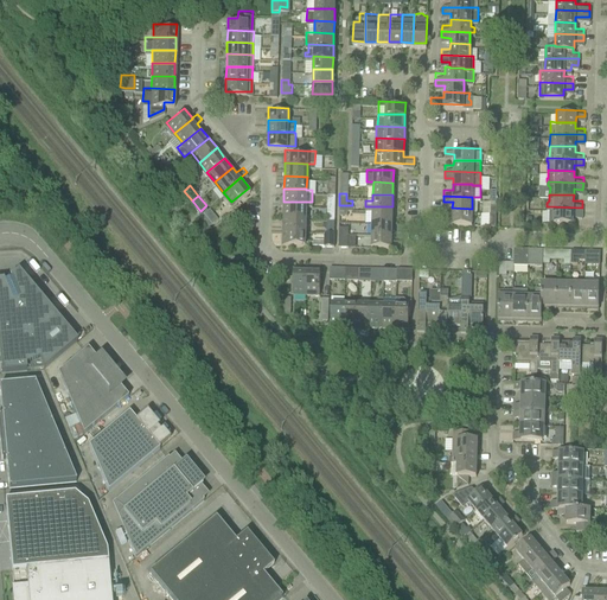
[(306,202),(283,202),(283,215),(306,215),(306,202)]
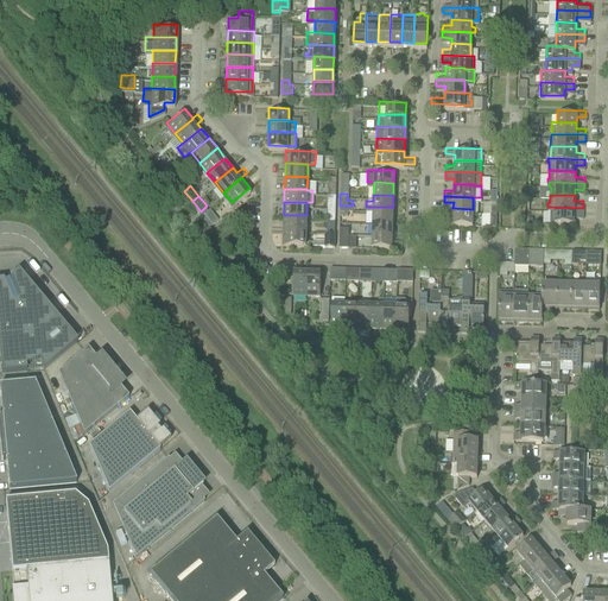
[(207,206),(203,209),(209,215),(211,219),(217,214),(215,210),(209,204),(207,206)]
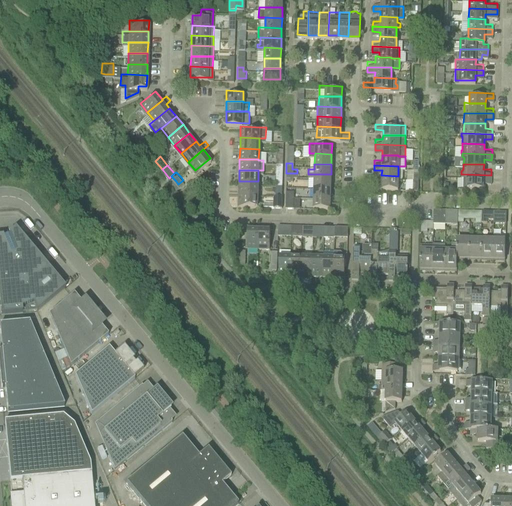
[(314,174),(314,184),(330,184),(331,174),(314,174)]
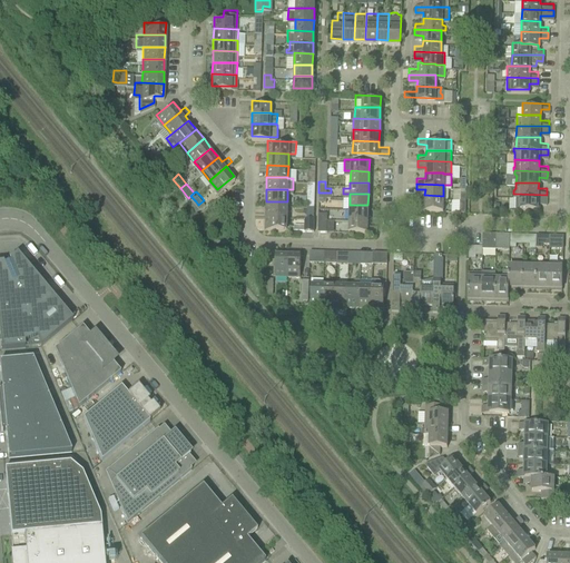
[(547,195),(516,194),(516,205),(538,206),(538,200),(547,200),(547,195)]
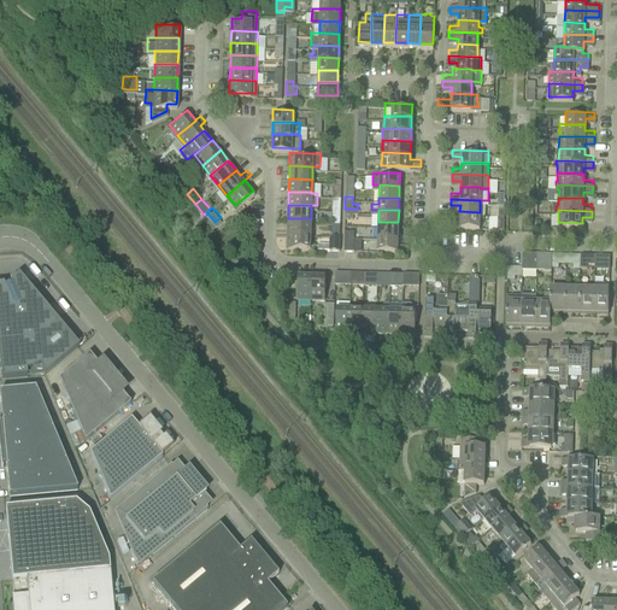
[(480,212),(459,211),(459,217),(451,217),(451,224),(480,224),(480,212)]
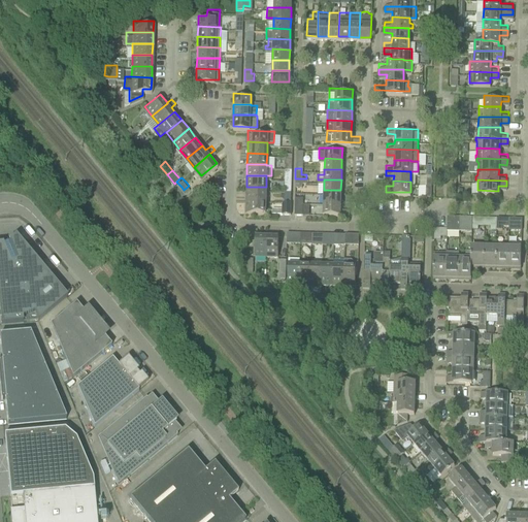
[(246,187),(245,197),(266,198),(266,187),(246,187)]
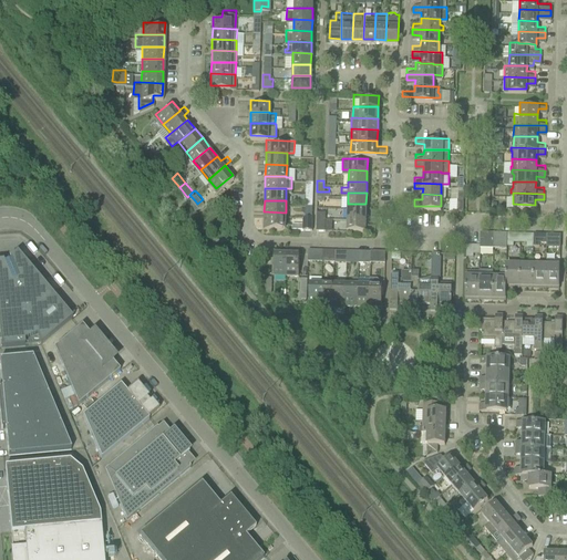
[(366,204),(348,204),(348,215),(366,216),(366,204)]
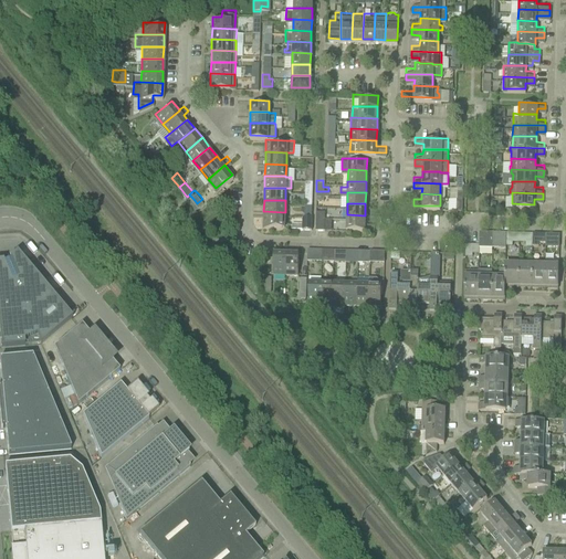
[(285,212),(263,211),(263,224),(291,224),(291,221),(284,219),(285,212)]
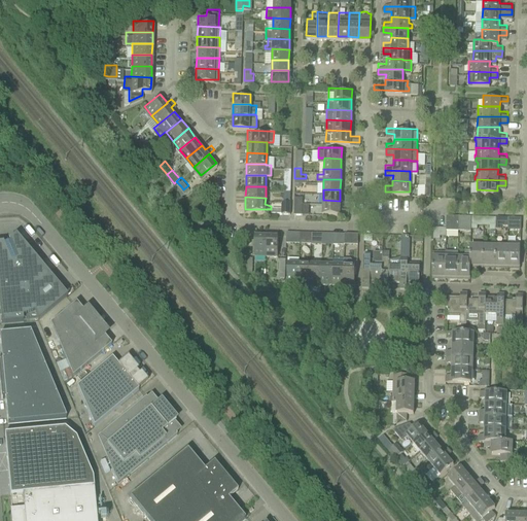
[(290,199),(283,198),(282,198),(281,210),(289,210),(290,199)]
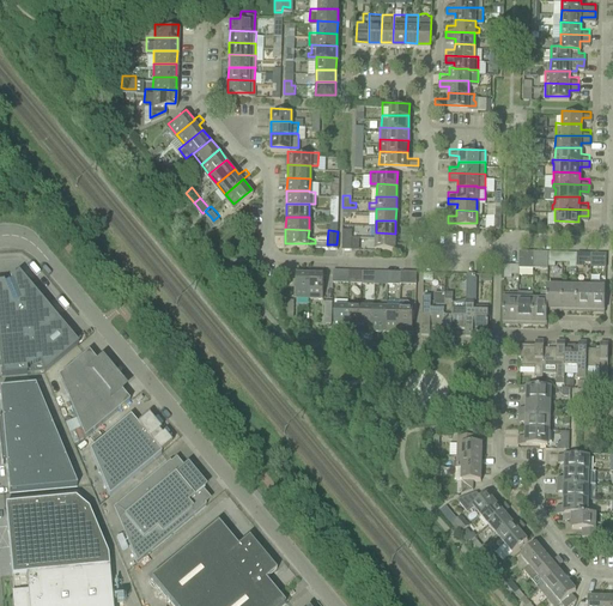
[(352,232),(343,231),(341,244),(351,244),(352,232)]
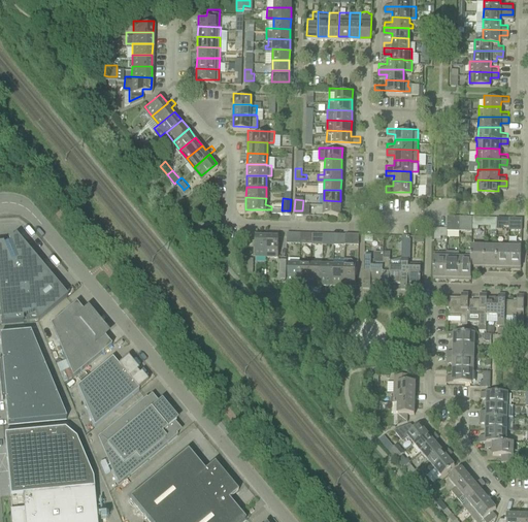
[(340,201),(324,200),(323,211),(349,213),(349,206),(340,206),(340,201)]
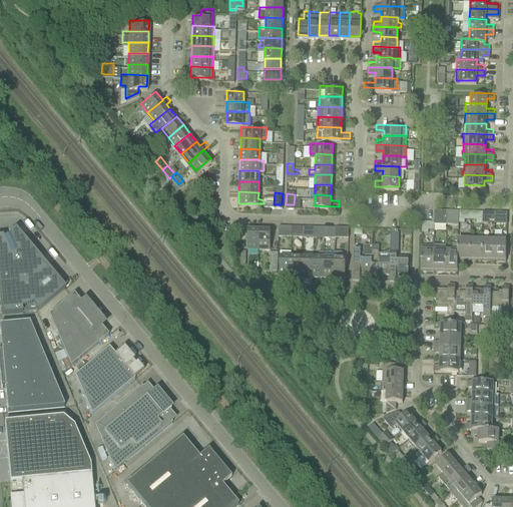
[(434,206),(434,217),(434,220),(446,220),(446,206),(434,206)]
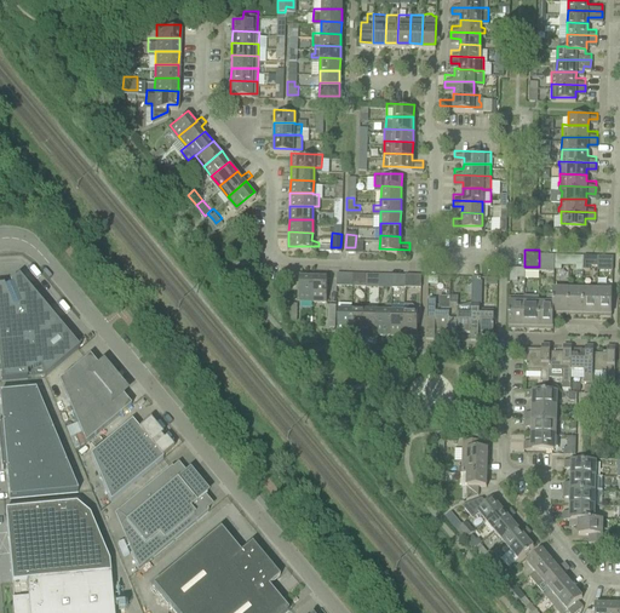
[(539,250),(539,267),(554,267),(554,264),(554,250),(539,250)]
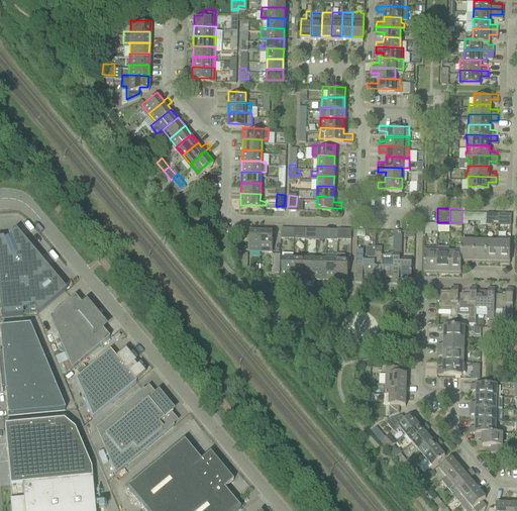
[(461,208),(461,220),(468,220),(468,216),(474,216),(474,209),(461,208)]
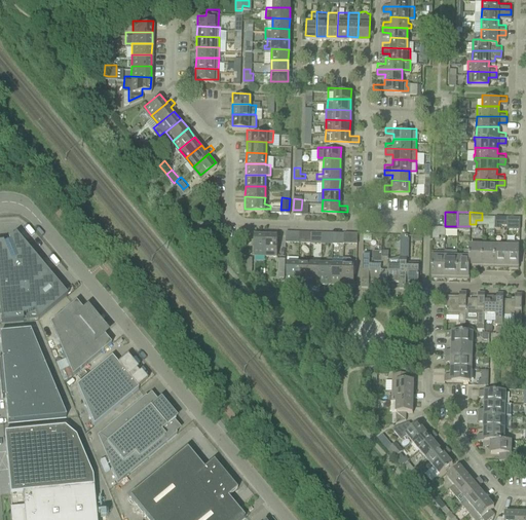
[(494,213),(482,213),(482,220),(488,220),(488,224),(494,225),(494,213)]
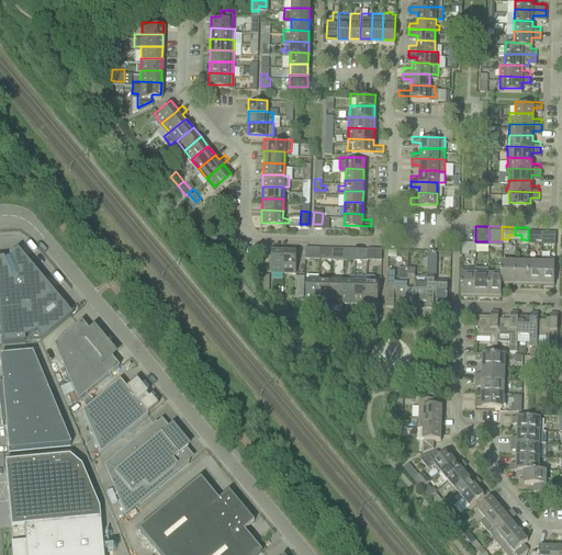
[(541,227),(528,227),(528,240),(535,240),(535,236),(541,236),(541,227)]
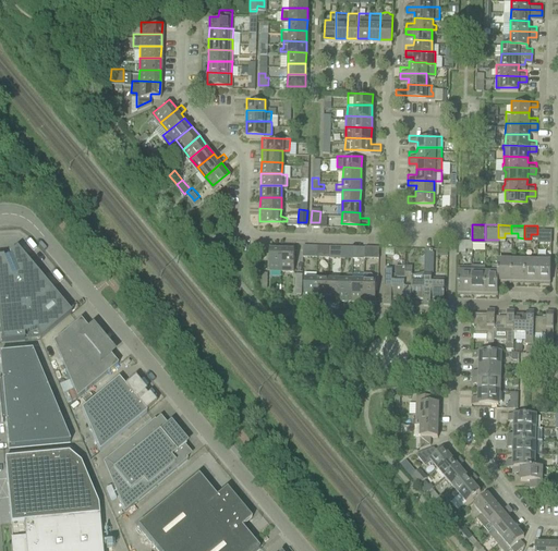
[(550,225),(537,225),(537,234),(544,234),(544,239),(550,239),(550,225)]
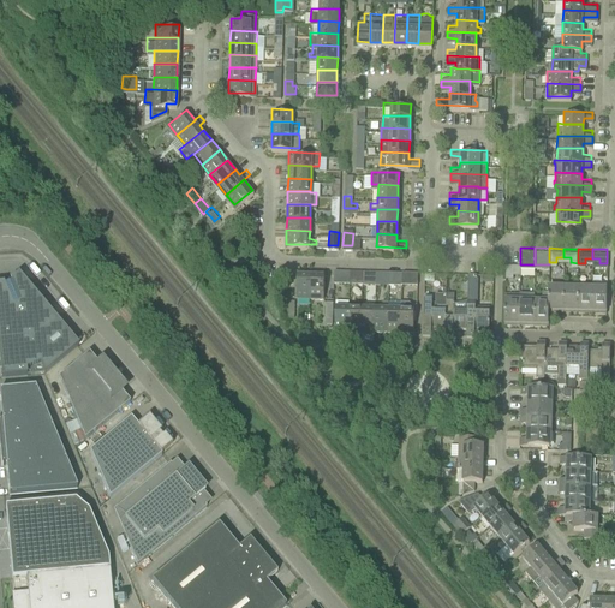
[(1,279),(0,278),(0,367),(0,373),(27,370),(27,364),(41,363),(43,369),(45,369),(78,340),(18,268),(11,275),(10,275),(11,278),(4,281),(3,278),(1,279)]
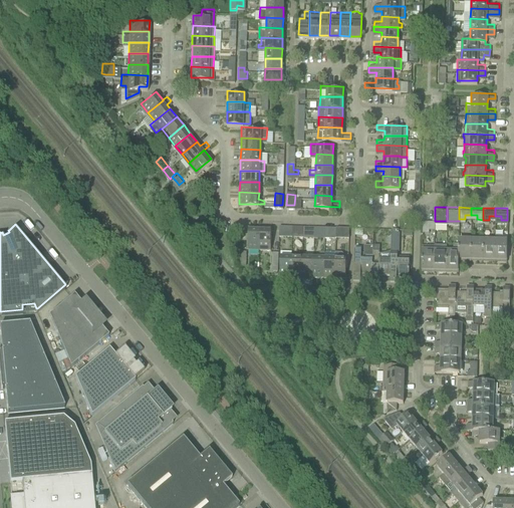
[(391,271),(390,271),(390,277),(397,277),(397,271),(409,272),(409,256),(398,256),(398,247),(398,225),(392,225),(391,247),(391,256),(391,271)]
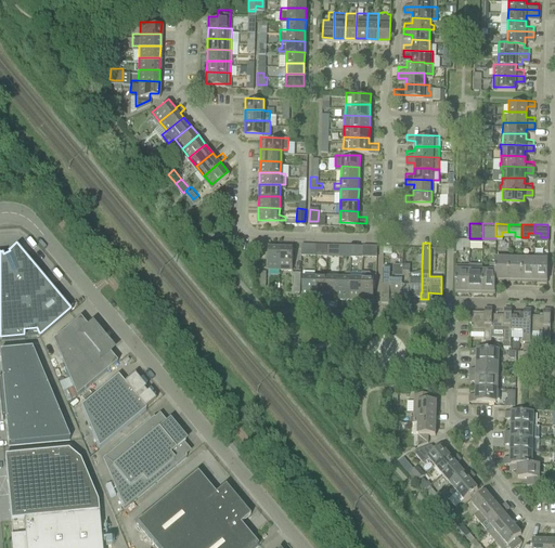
[(280,265),(281,244),(269,244),(268,264),(280,265)]
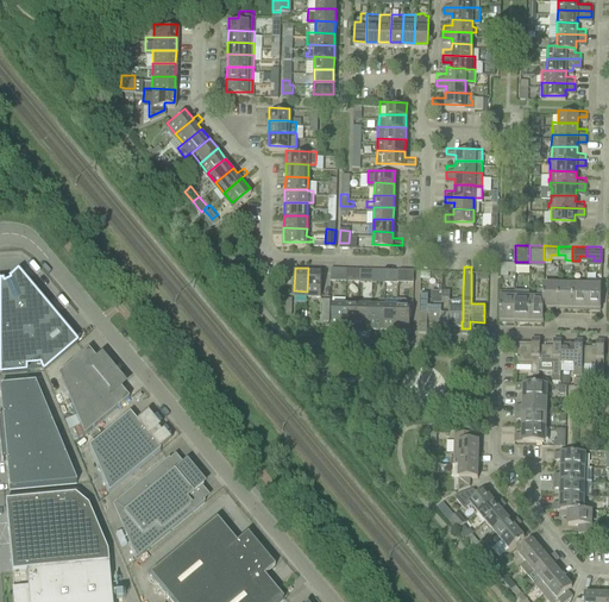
[(308,268),(307,292),(320,292),(321,269),(308,268)]
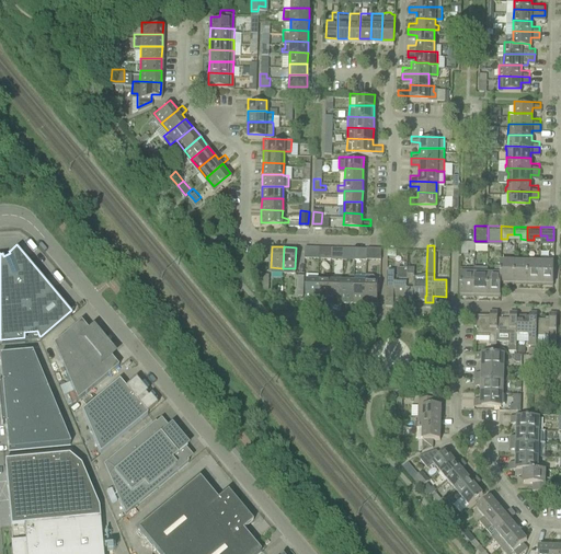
[(500,257),(500,262),(500,270),(500,277),(501,277),(513,277),(513,258),(500,257)]
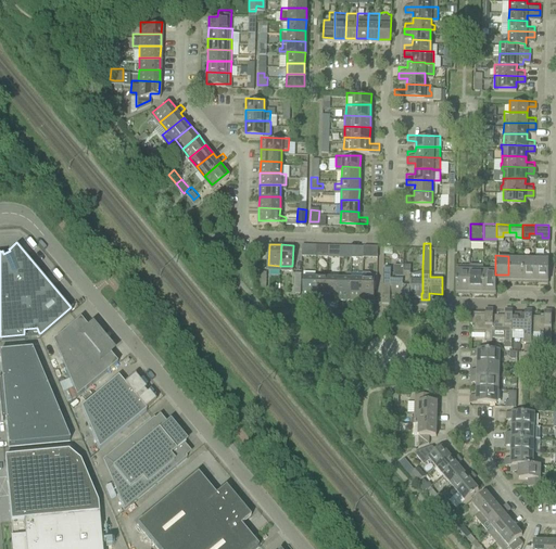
[(508,256),(508,275),(521,276),(521,256),(508,256)]
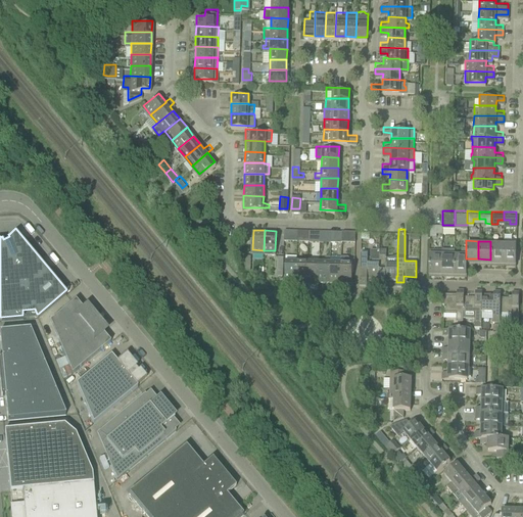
[(503,241),(490,241),(490,260),(503,260),(503,241)]
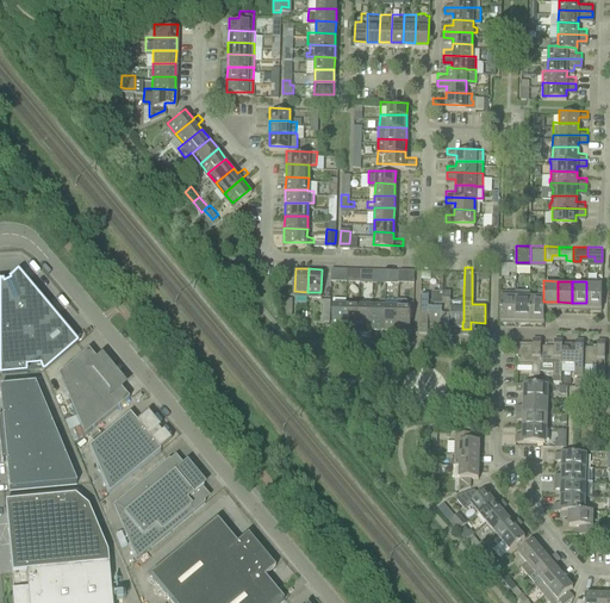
[(602,283),(586,281),(586,303),(602,303),(602,283)]
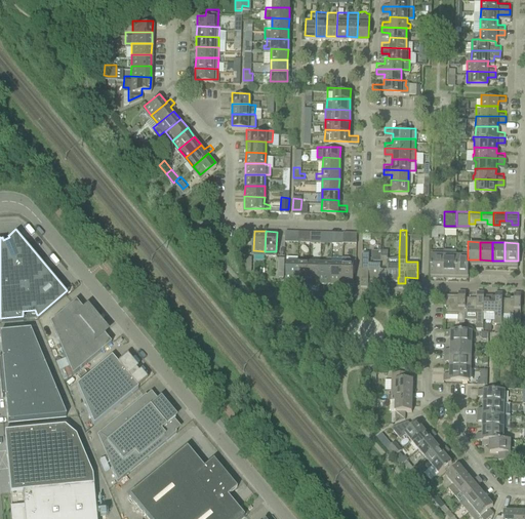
[(455,253),(455,272),(468,272),(469,260),(468,260),(468,253),(468,245),(462,245),(462,253),(455,253)]
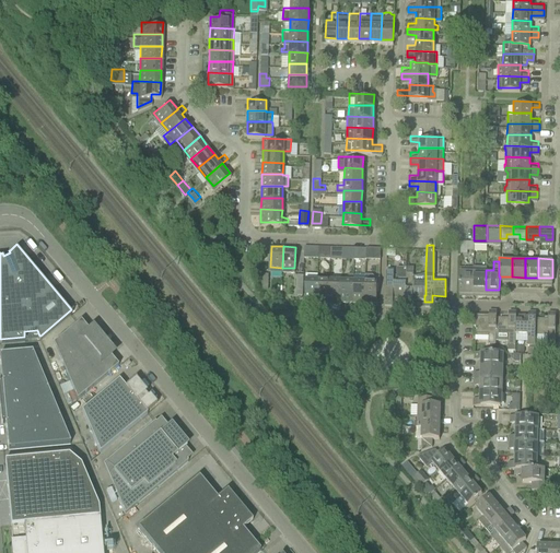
[(394,273),(394,268),(386,268),(385,301),(393,301),(393,294),(405,295),(406,295),(406,278),(406,268),(407,262),(396,262),(396,273),(394,273)]
